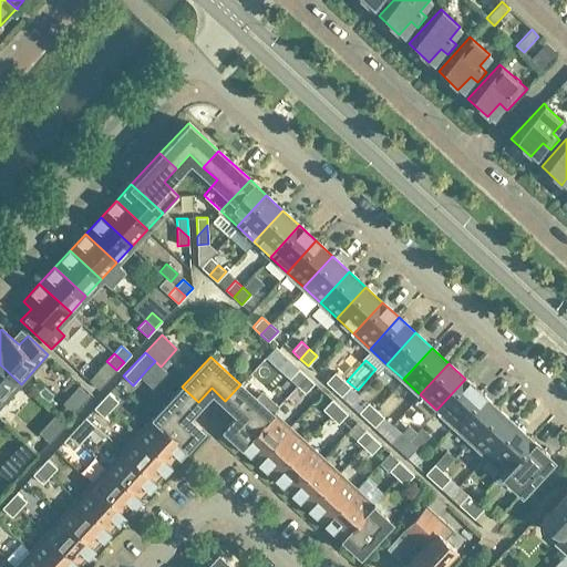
[(0,406),(21,384),(0,364),(0,406)]
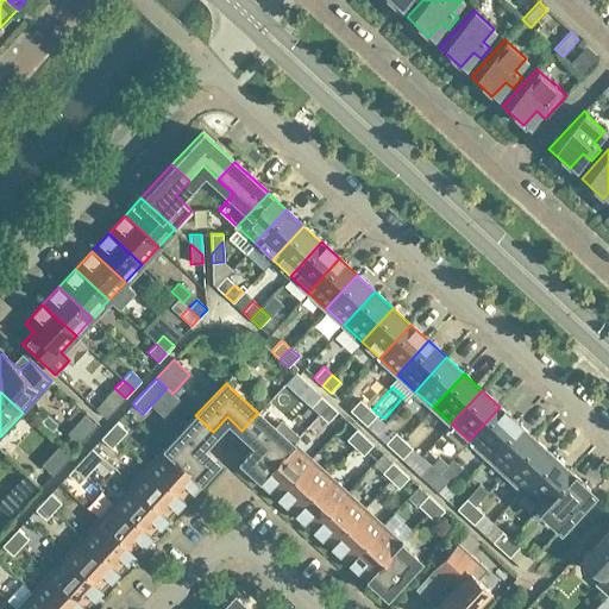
[(319,414),(328,403),(320,396),(311,407),(319,414)]
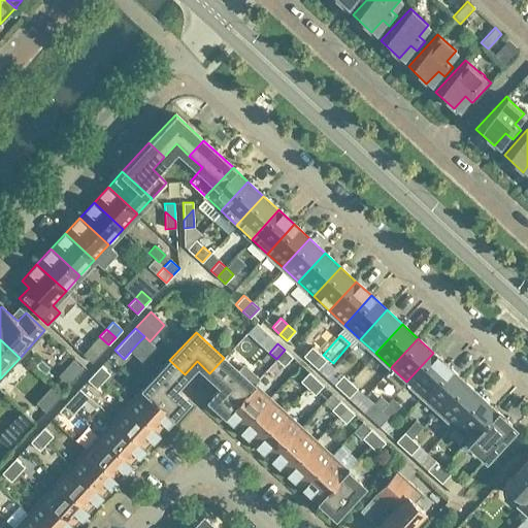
[(310,362),(319,353),(311,347),(303,356),(310,362)]
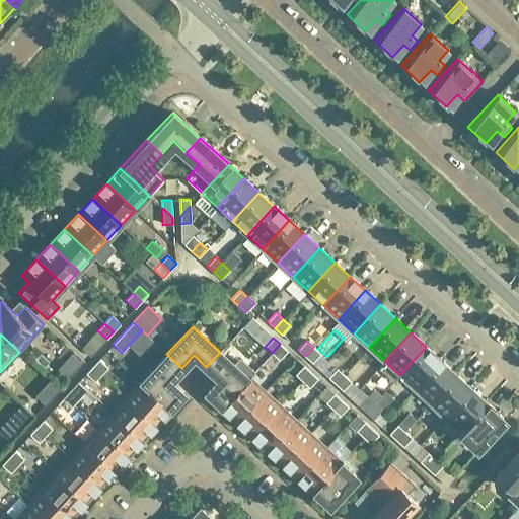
[(287,351),(280,344),(272,353),(279,360),(287,351)]
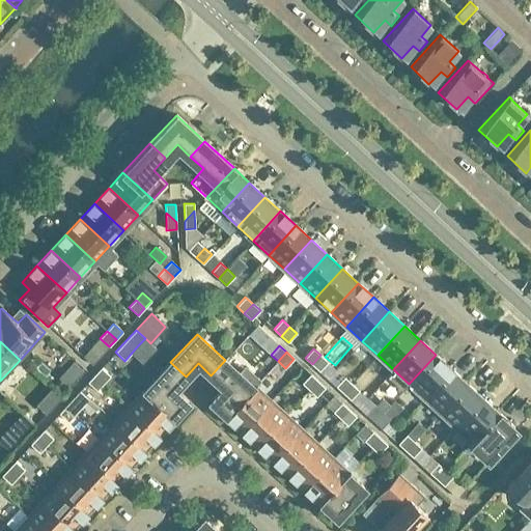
[(319,371),(328,362),(320,355),(312,364),(319,371)]
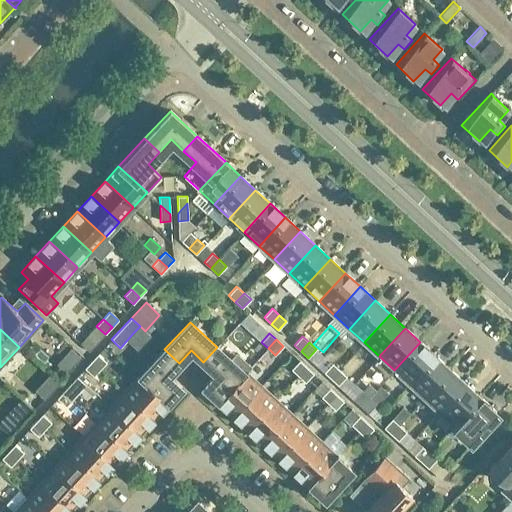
[(409,384),(435,356),(420,342),(394,370),(409,384)]
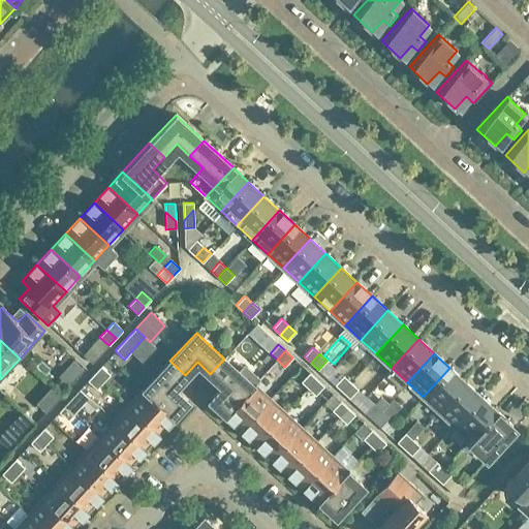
[(226,414),(253,385),(224,359),(210,374),(223,386),(211,400),(226,414)]
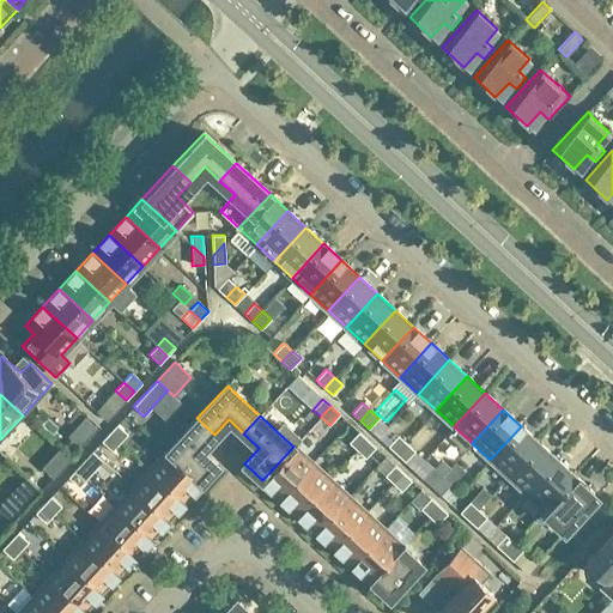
[(67,436),(80,447),(97,429),(84,417),(67,436)]
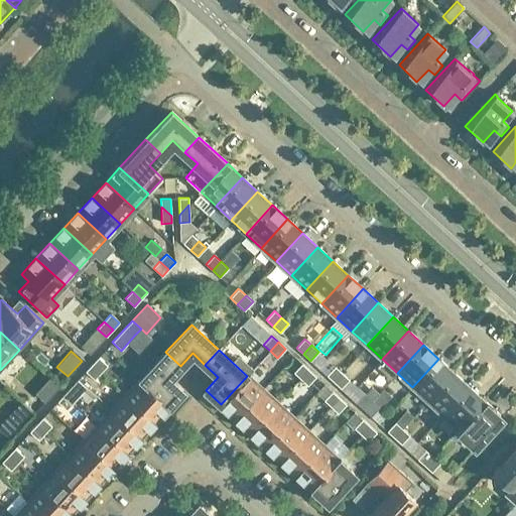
[(169,378),(180,366),(165,352),(139,380),(167,406),(182,391),(169,378)]
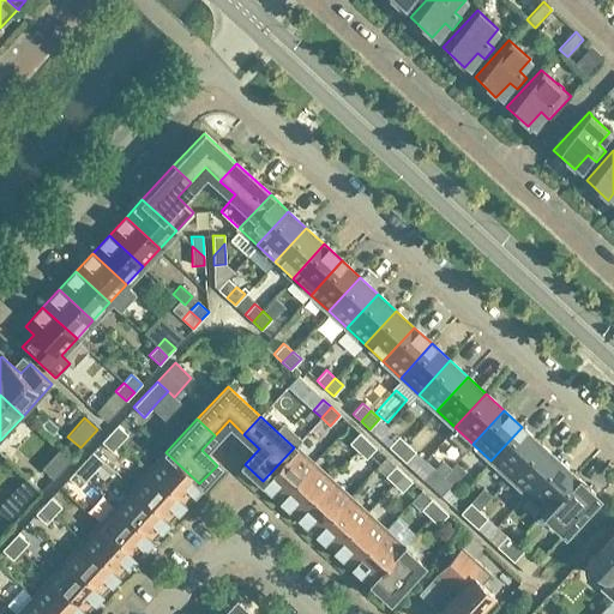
[(127,434),(116,425),(109,433),(120,444),(127,434)]
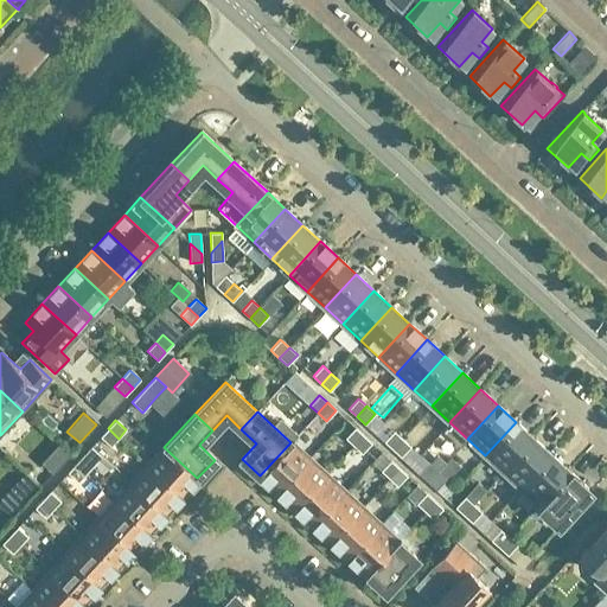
[(503,472),(534,438),(516,422),(485,455),(503,472)]
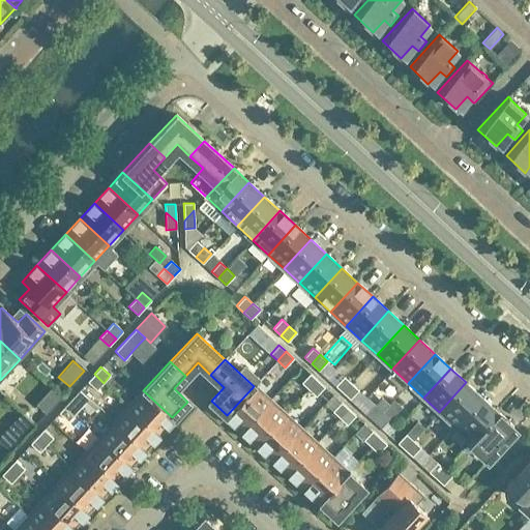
[(96,390),(104,383),(94,374),(87,381),(96,390)]
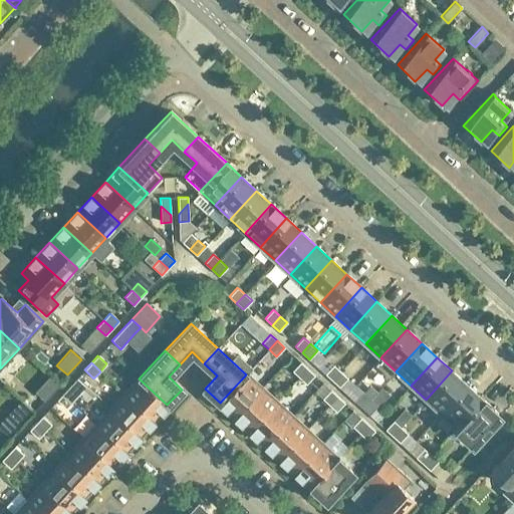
[(299,377),(307,368),(300,362),(292,371),(299,377)]
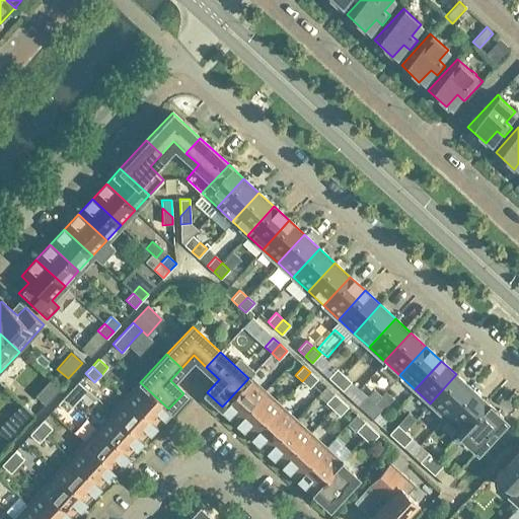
[(336,384),(344,375),(337,368),(328,377),(336,384)]
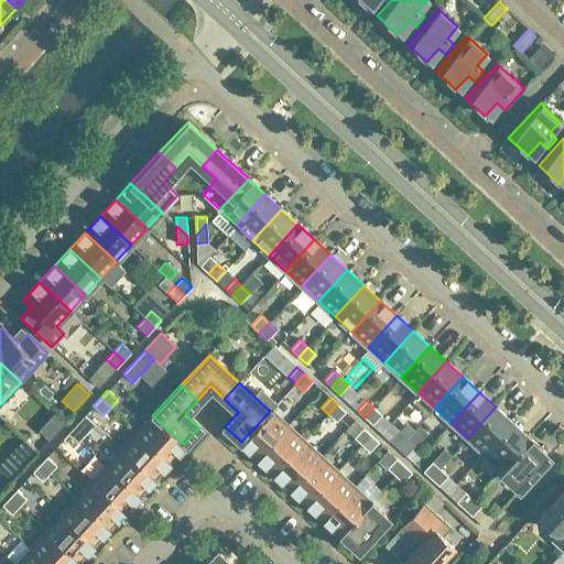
[(345,412),(337,404),(328,414),(336,422),(345,412)]
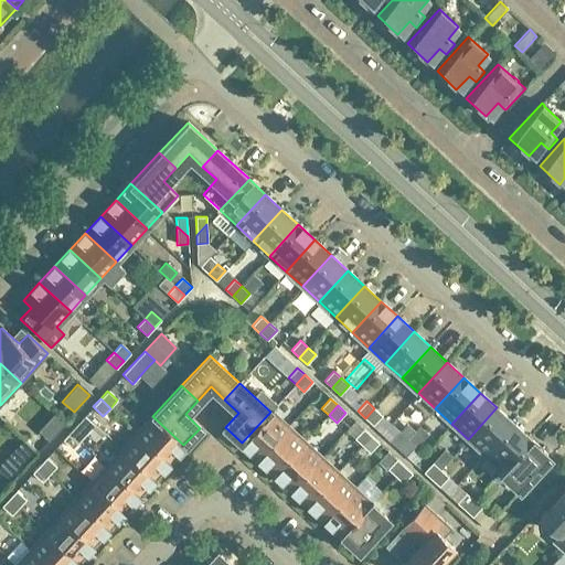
[(484,454),(513,423),(497,407),(468,439),(484,454)]
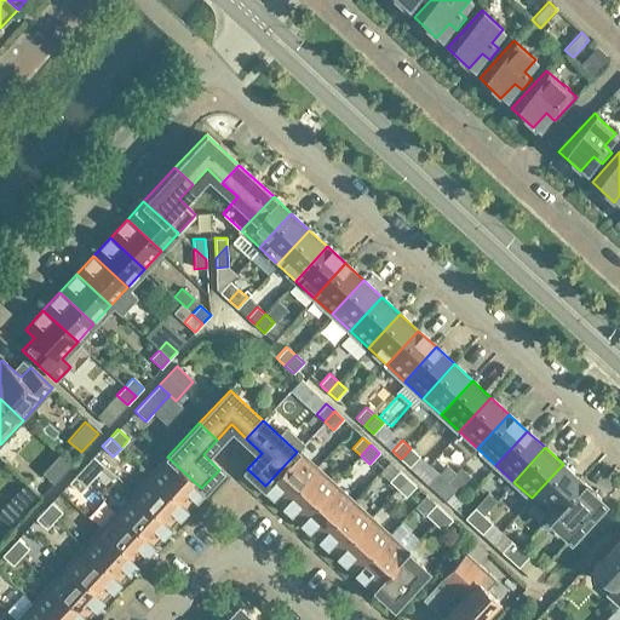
[(409,466),(419,455),(411,448),(401,459),(409,466)]
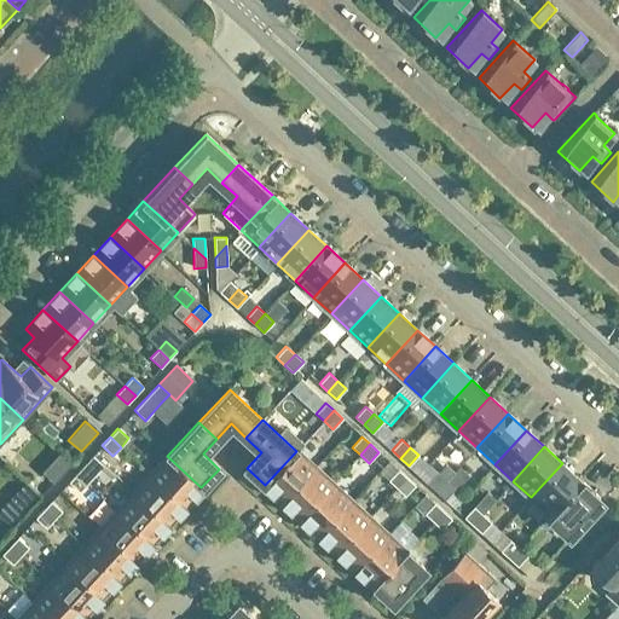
[(283,502),(314,468),(296,451),(265,485),(283,502)]
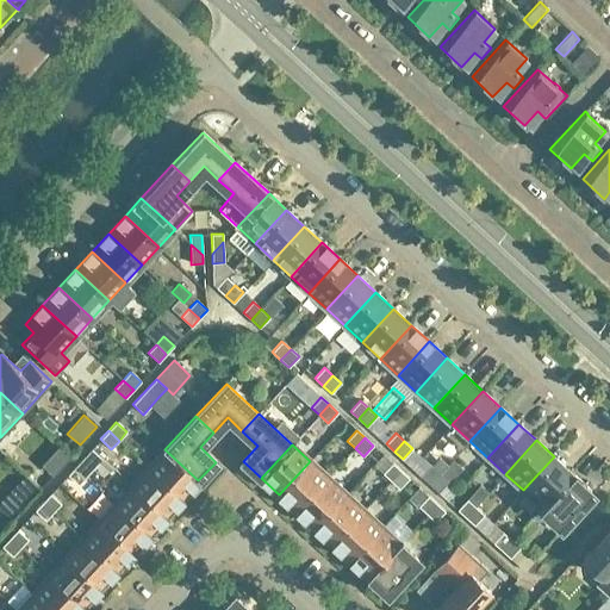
[(58,447),(42,465),(54,475),(70,458),(67,455),(58,447)]
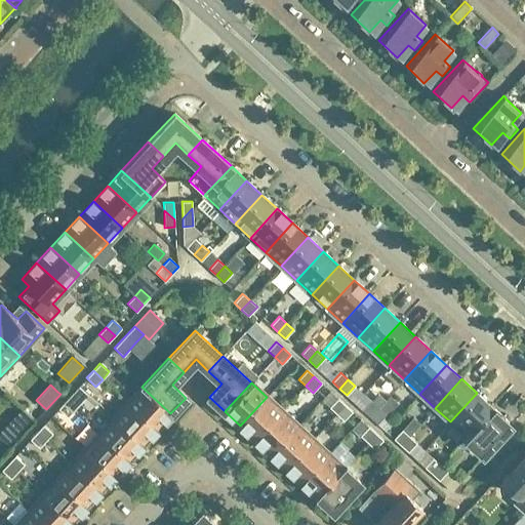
[(170,413),(142,387),(127,402),(157,429),(170,413)]
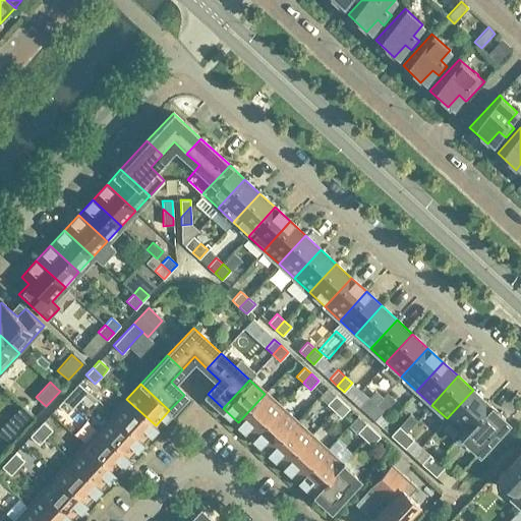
[(462,432),(488,404),(473,390),(447,418),(462,432)]
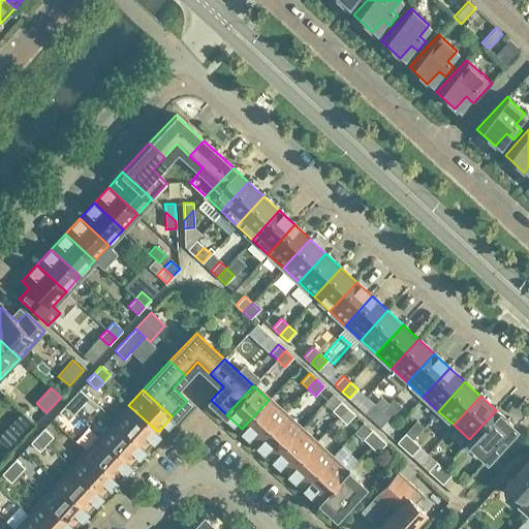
[(82,405),(72,397),(65,404),(74,413),(82,405)]
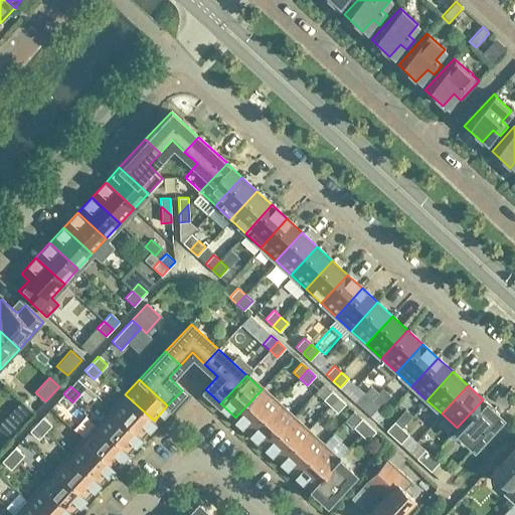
[(250,432),(277,403),(262,389),(235,417),(250,432)]
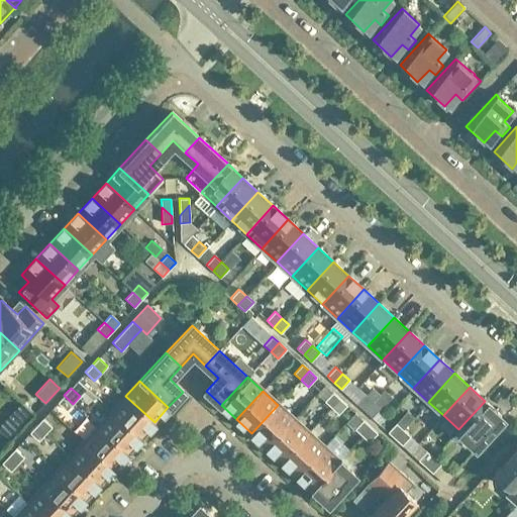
[(331,408),(339,399),(332,392),(324,401),(331,408)]
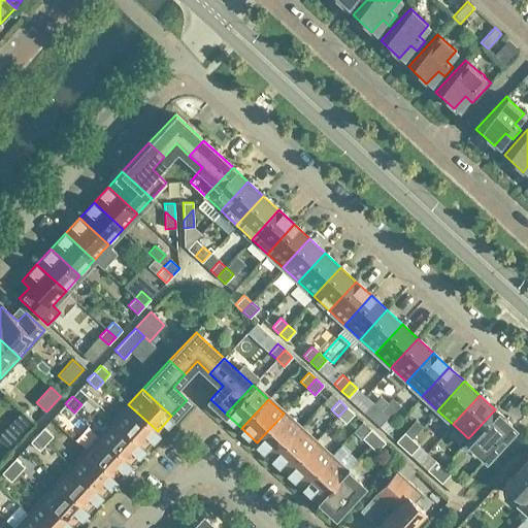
[(68,420),(74,413),(65,403),(59,410),(68,420)]
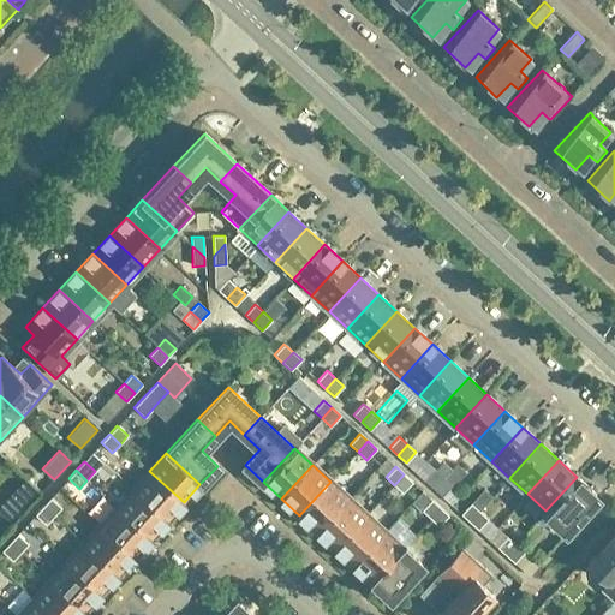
[(434,489),(443,478),(435,470),(425,481),(434,489)]
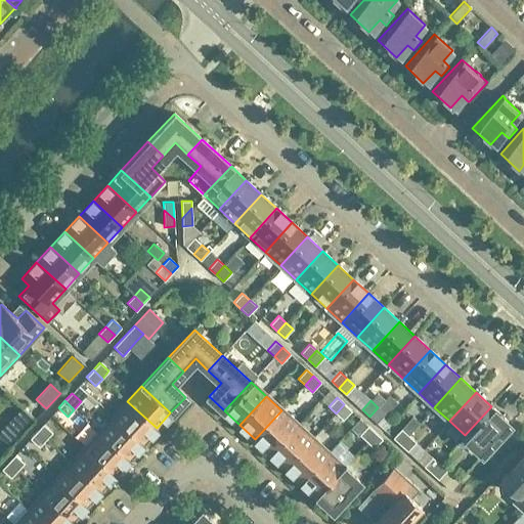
[(157,428),(127,401),(114,418),(142,443),(157,428)]
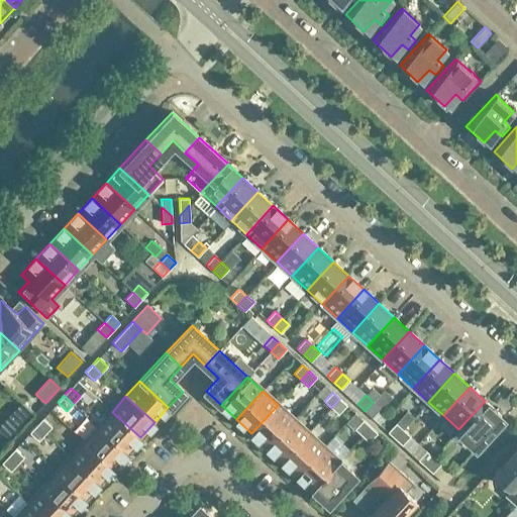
[(338,414),(346,405),(339,399),(331,408),(338,414)]
